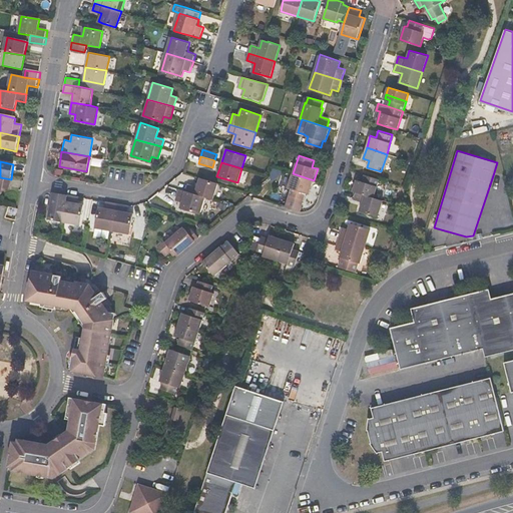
[(314,180),(293,173),(289,187),(292,188),(286,207),(300,211),(301,211),(307,193),(310,193),(314,180)]
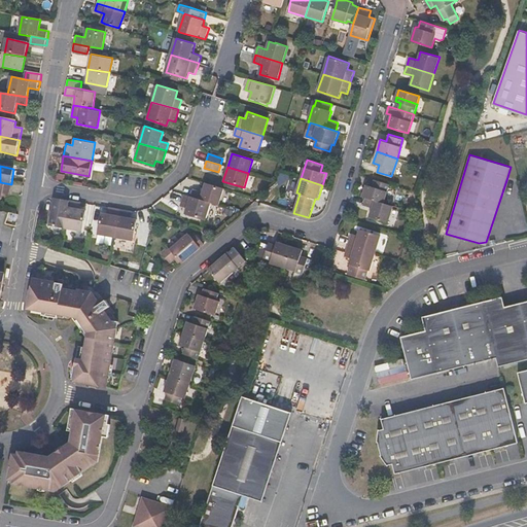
[(384,203),(389,184),(375,179),(373,186),(366,184),(362,196),(365,197),(384,203)]
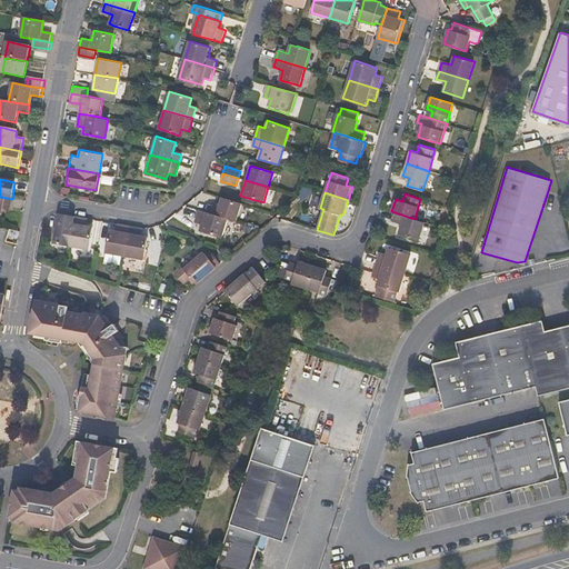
[(9,211),(12,199),(0,197),(0,217),(1,217),(2,210),(9,211)]
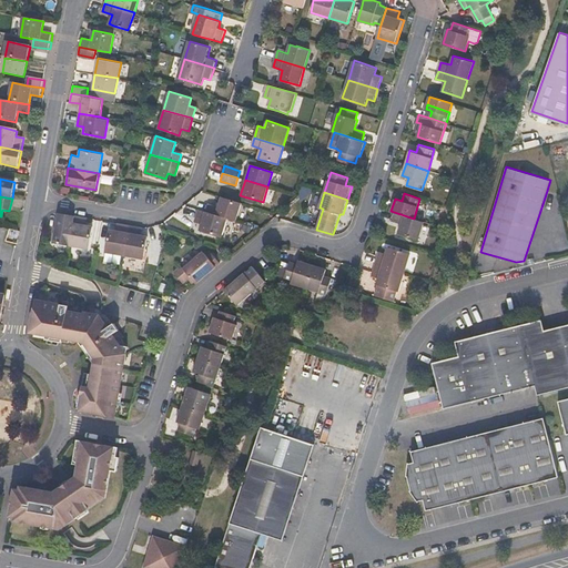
[(235,221),(241,203),(221,196),(219,205),(209,203),(205,212),(226,219),(235,221)]
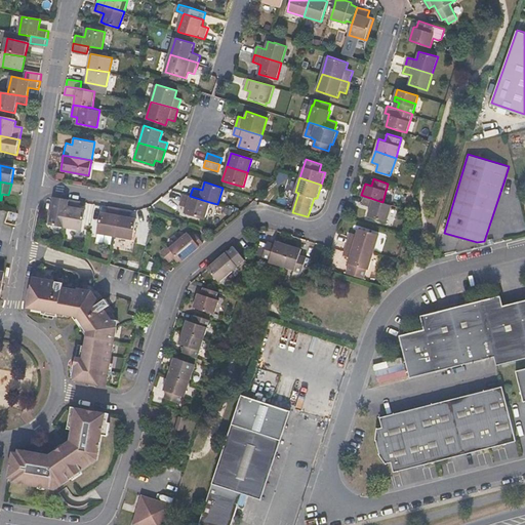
[(205,218),(209,202),(190,196),(183,194),(179,204),(187,206),(185,212),(205,218)]
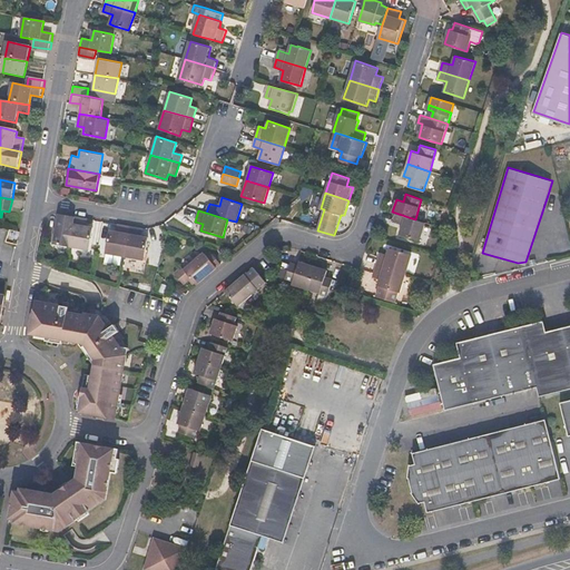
[(69,245),(75,216),(58,213),(55,228),(52,243),(69,245)]
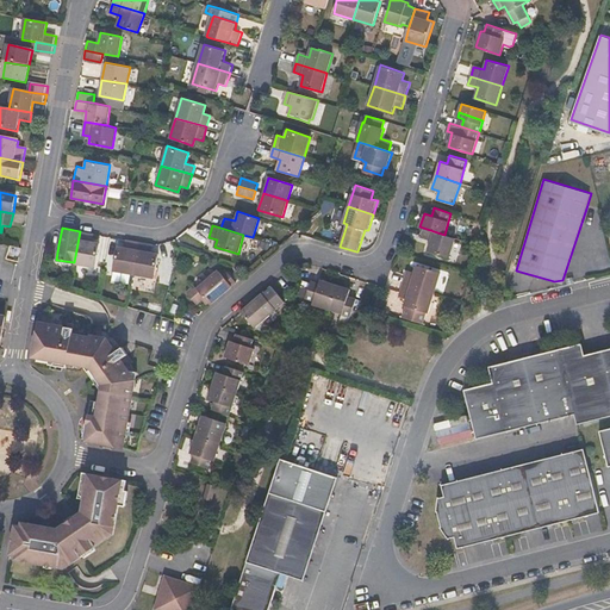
[(449,257),(455,237),(444,235),(423,228),(421,237),(430,240),(428,250),(449,257)]
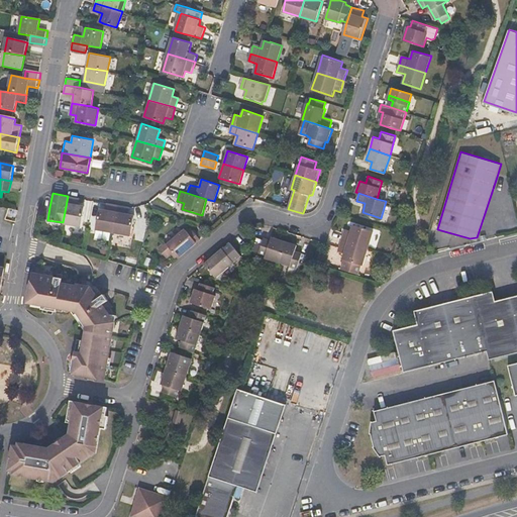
[(80,225),(84,205),(78,204),(79,198),(68,196),(63,222),(80,225)]
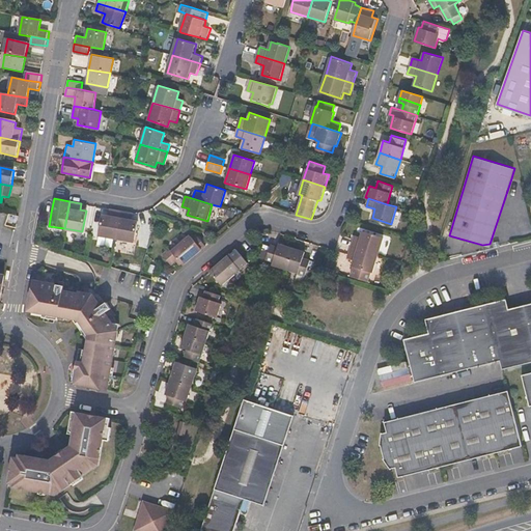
[(118,226),(121,211),(109,208),(108,215),(102,214),(98,235),(115,239),(118,226)]
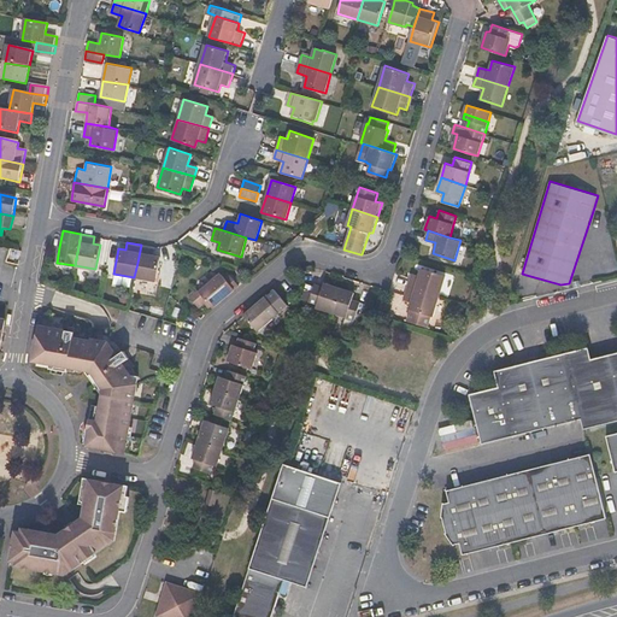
[(154,281),(159,260),(159,256),(152,254),(153,247),(141,245),(137,263),(134,277),(154,281)]
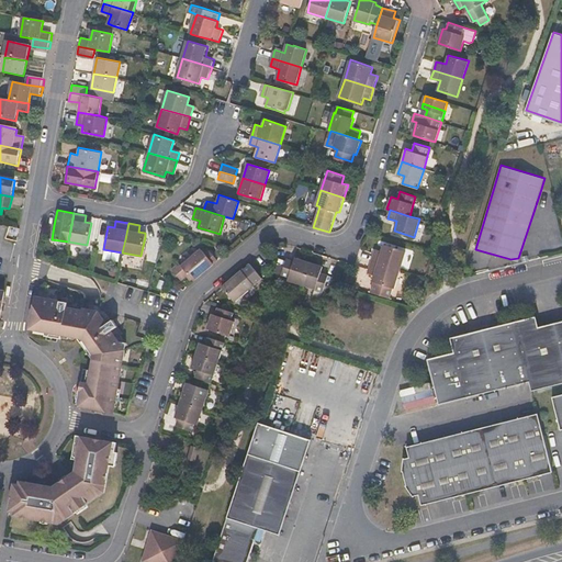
[(401,269),(406,251),(384,244),(382,251),(375,249),(372,260),(401,269)]
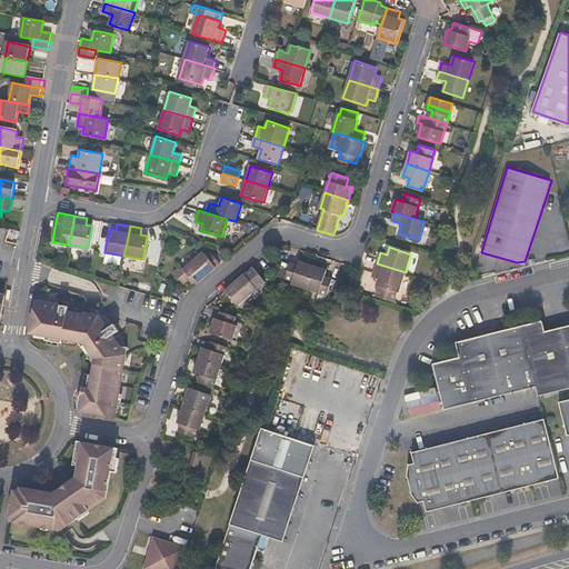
[(196,283),(220,263),(212,253),(208,258),(202,251),(182,268),(180,266),(173,272),(180,280),(187,273),(196,283)]
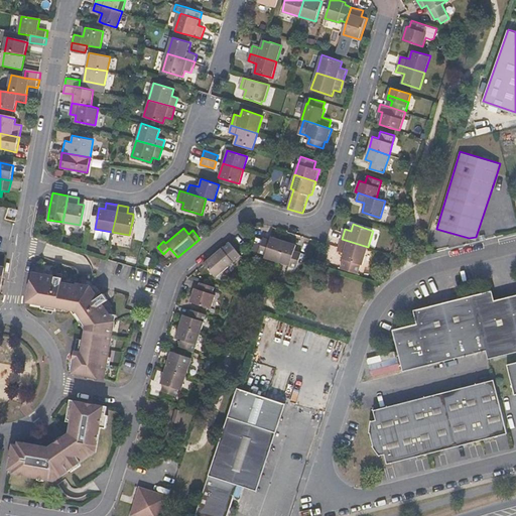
[(262,237),(262,239),(256,237),(252,250),(258,251),(265,254),(264,257),(279,261),(282,251),(285,241),(271,236),(270,239),(262,237)]
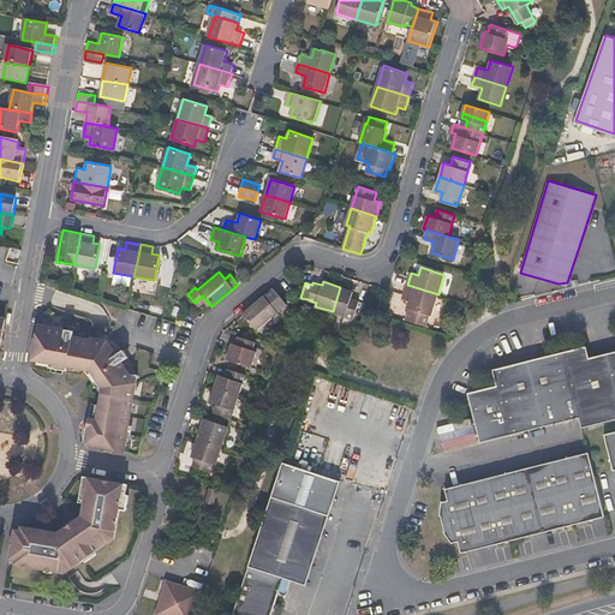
[(433,316),(439,294),(407,285),(404,299),(411,302),(408,309),(411,309),(407,321),(427,327),(430,315),(433,316)]
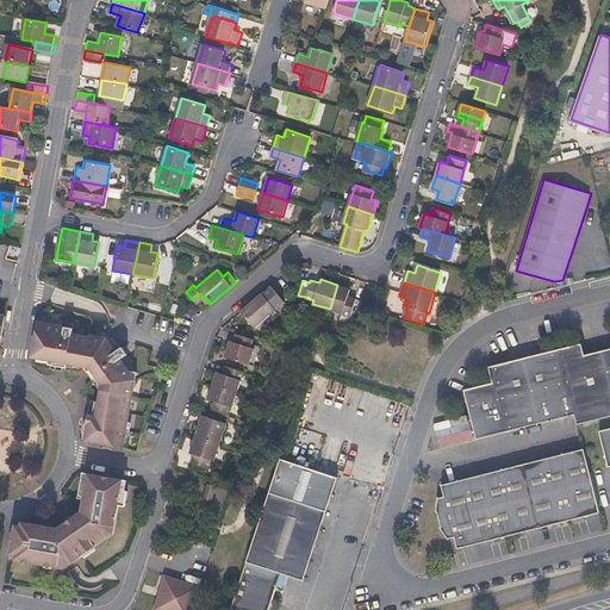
[(255,327),(286,300),(272,285),(248,305),(242,311),(255,327)]
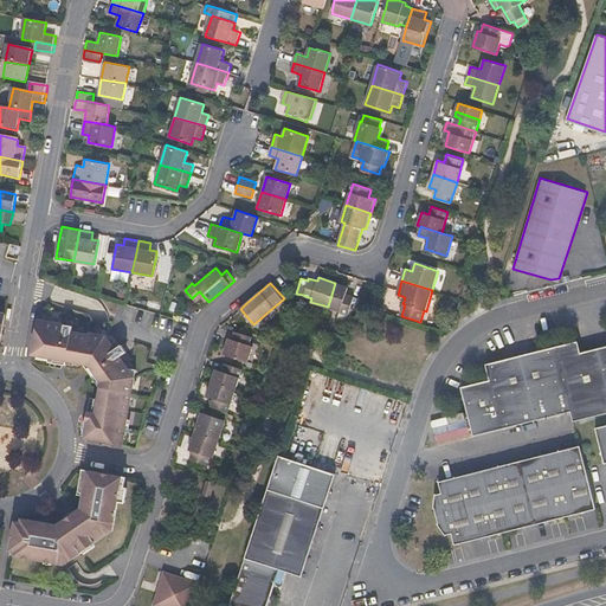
[(335,283),(331,295),(328,307),(349,314),(354,297),(346,294),(348,287),(335,283)]
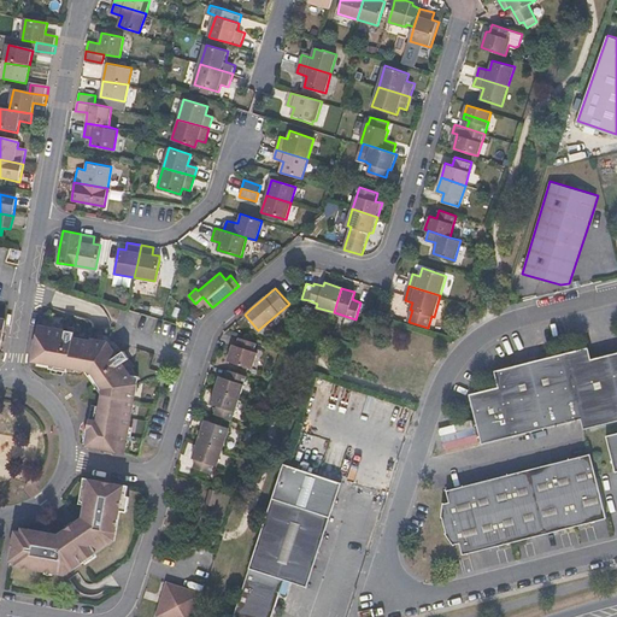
[(137,386),(128,370),(134,365),(124,351),(117,356),(109,342),(106,341),(92,339),(90,341),(74,338),(75,331),(39,325),(33,360),(41,363),(51,364),(51,369),(68,371),(69,368),(87,371),(89,375),(93,372),(105,389),(101,406),(93,405),(92,411),(94,411),(93,417),(92,419),(89,419),(88,427),(90,429),(88,445),(119,451),(125,452),(134,400),(131,399),(133,389),(136,389),(137,386)]
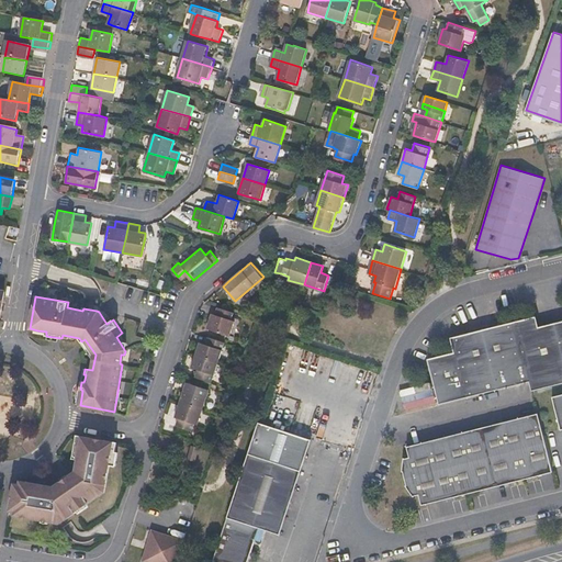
[(229,336),(235,321),(232,319),(234,312),(218,306),(216,314),(213,313),(209,328),(229,336)]
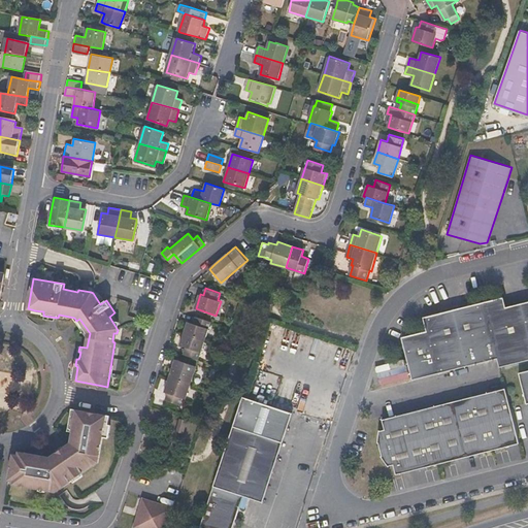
[(527,302),(508,307),(505,297),(425,317),(428,329),(428,330),(416,333),(403,336),(409,362),(415,380),(498,359),(500,368),(527,361),(527,302)]
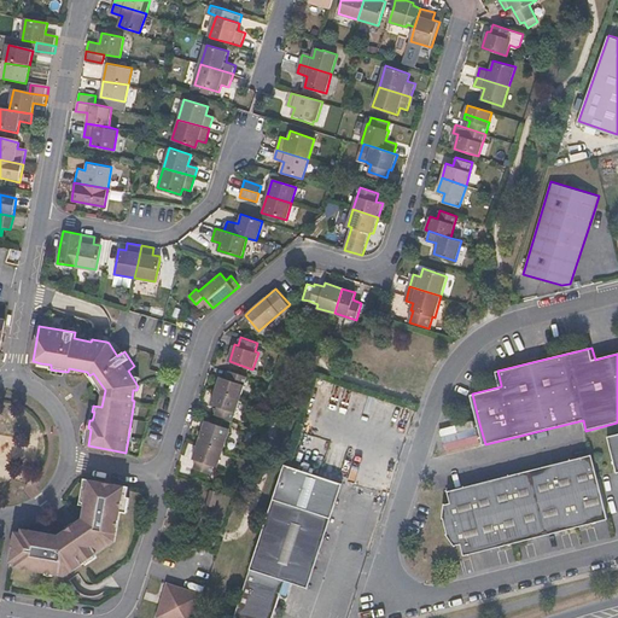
[(240,397),(248,375),(229,369),(227,378),(221,375),(216,390),(240,397)]
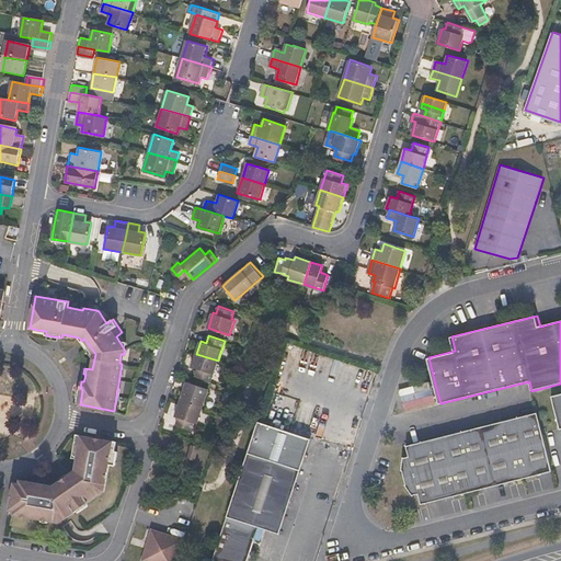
[(212,381),(218,361),(196,354),(192,366),(195,367),(193,375),(212,381)]
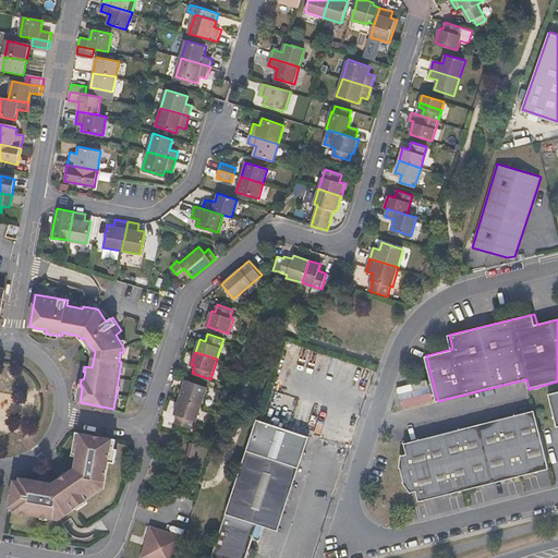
[(202,405),(207,386),(186,379),(180,399),(202,405)]
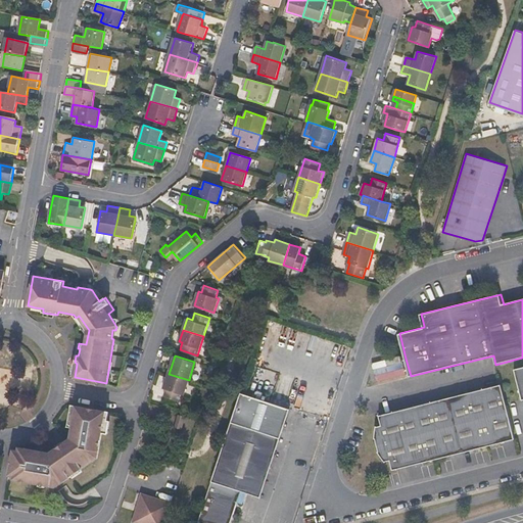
[(372,364),(377,383),(409,374),(403,355),(372,364)]
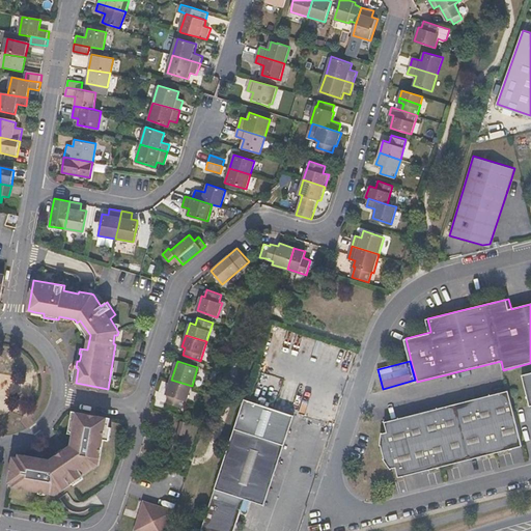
[(530,372),(522,375),(530,407),(530,406),(530,372)]
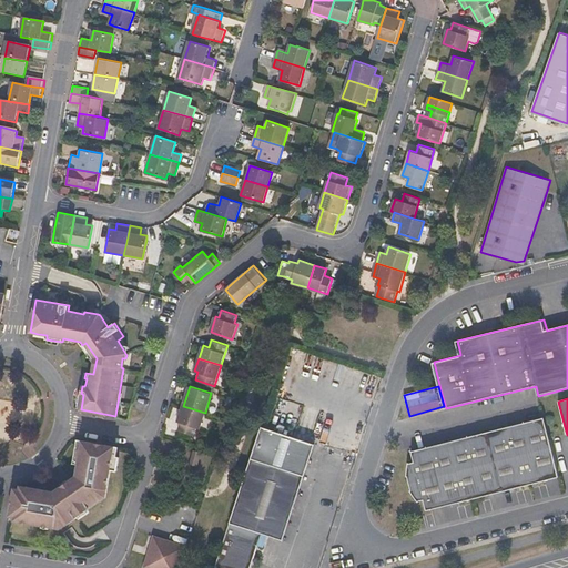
[(200,428),(205,413),(183,406),(178,422),(181,423),(179,430),(194,435),(196,428),(198,427),(200,428)]
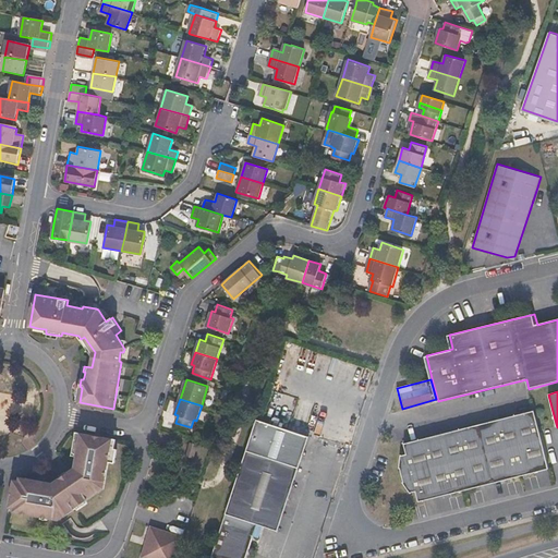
[(548,470),(540,434),(534,411),(407,443),(410,453),(407,455),(403,453),(401,471),(404,483),(412,495),(414,493),(419,492),(422,501),(535,473),(548,470)]
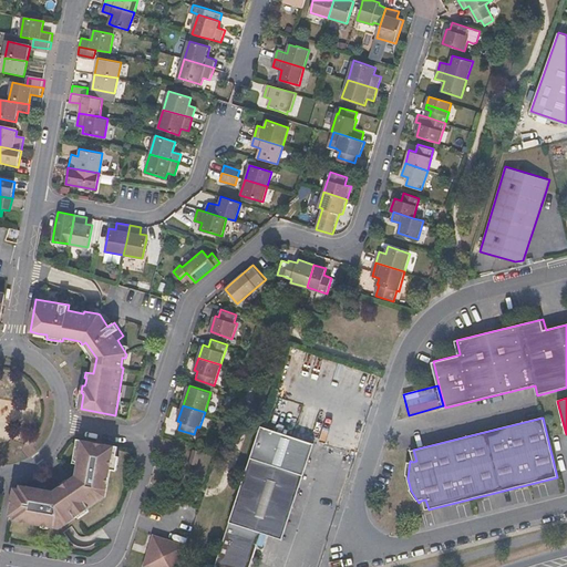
[(287,527),(311,455),(315,443),(291,436),(260,425),(213,566),(250,566),(263,533),(284,539),(287,527)]
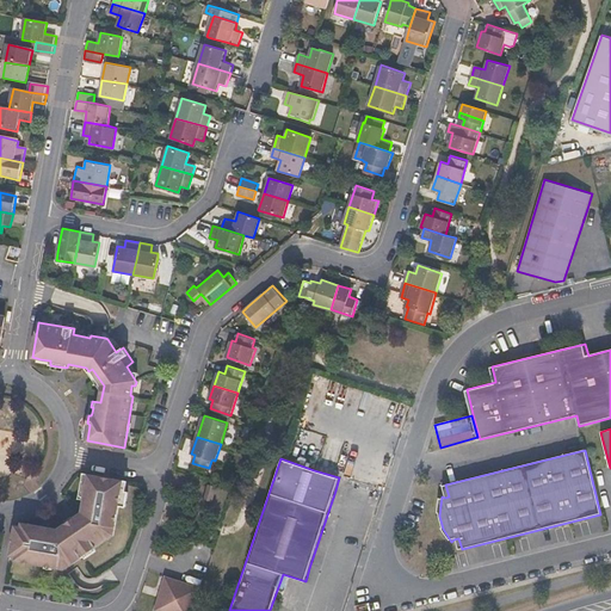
[(125,506),(128,491),(125,489),(128,480),(87,474),(84,499),(81,514),(59,529),(50,526),(36,525),(35,531),(24,529),(23,528),(16,526),(14,530),(11,556),(22,559),(23,562),(45,567),(49,565),(56,568),(66,569),(113,535),(119,505),(125,506)]
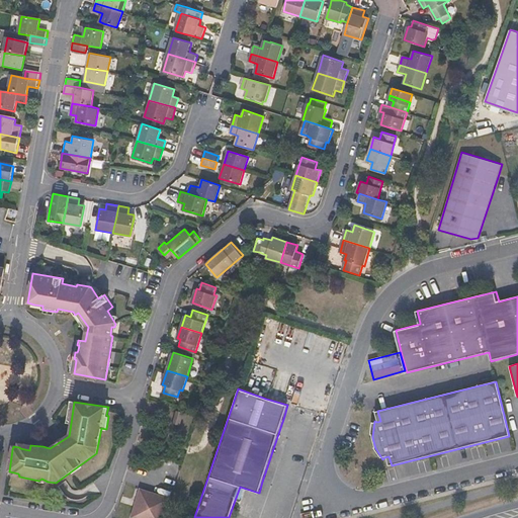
[(17,421),(21,407),(7,403),(5,417),(6,418),(17,421)]
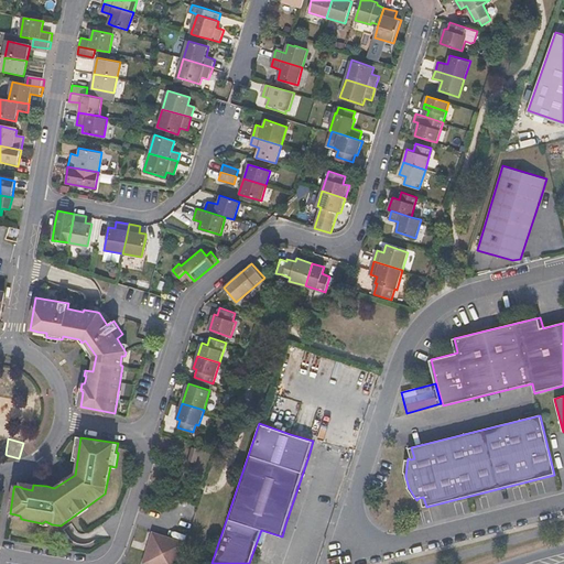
[(195,462),(199,448),(192,446),(188,458),(190,461),(195,462)]
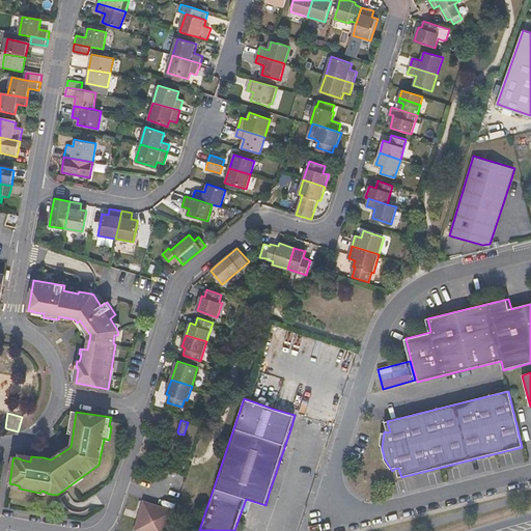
[(167,530),(173,512),(143,502),(134,530),(167,530)]
